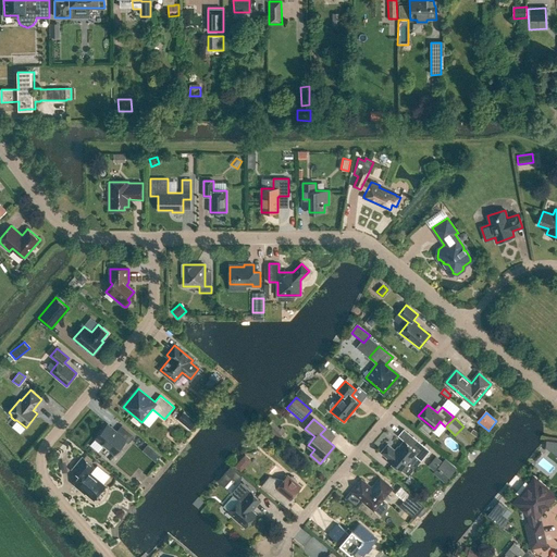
[(108,424),(96,438),(114,454),(126,441),(128,443),(135,436),(122,425),(116,432),(108,424)]
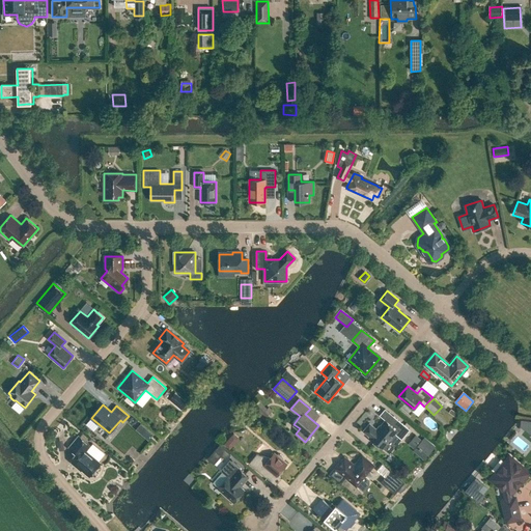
[(376,429),(369,423),(363,431),(369,437),(369,438),(383,449),(395,434),(401,440),(410,429),(393,416),(388,422),(385,420),(376,429)]
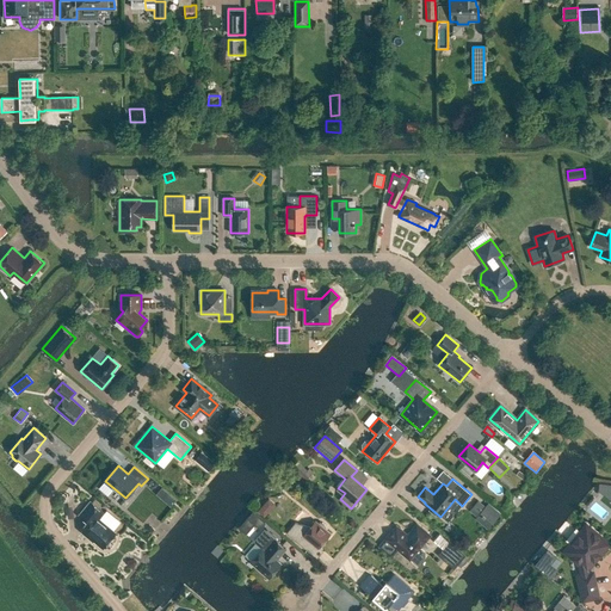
[(116,532),(99,519),(104,513),(91,501),(79,514),(80,516),(81,513),(88,520),(80,531),(90,538),(90,537),(103,548),(116,532)]
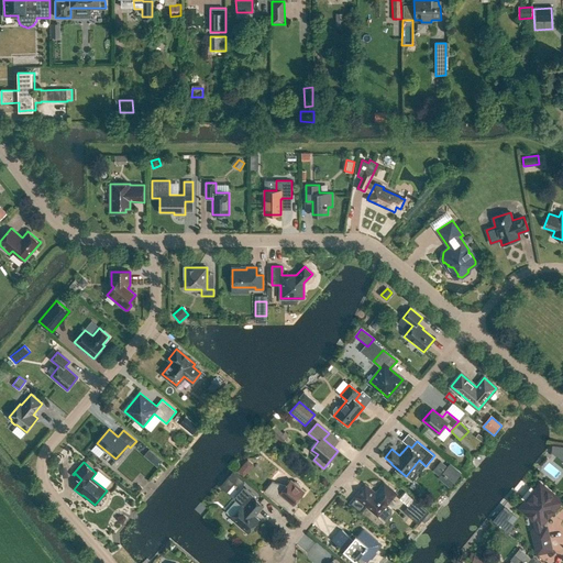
[(450,463),(438,478),(450,487),(462,473),(450,463)]
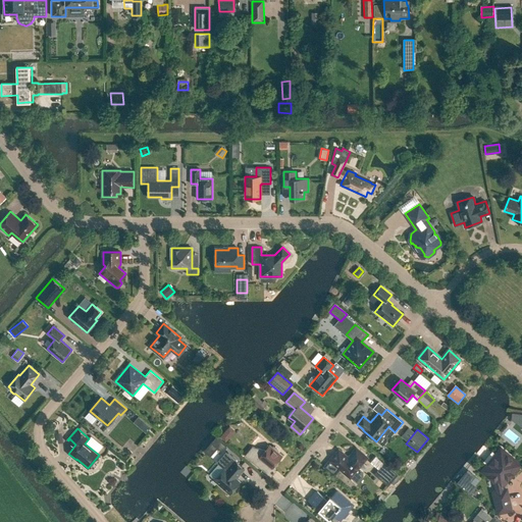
[(277,452),(278,450),(277,448),(275,447),(273,446),(271,447),(268,451),(252,447),(245,455),(263,470),(267,464),(270,464),(273,466),(282,456),(277,452)]
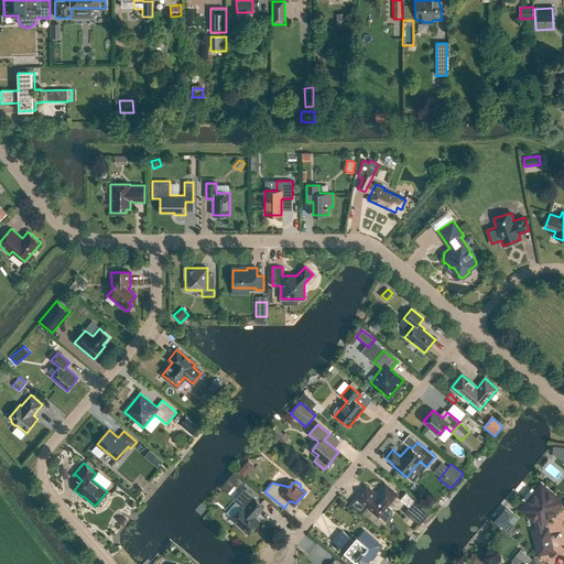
[(366,486),(356,498),(378,517),(379,516),(386,521),(391,514),(391,513),(391,510),(390,509),(387,506),(397,495),(384,485),(377,495),(366,486)]
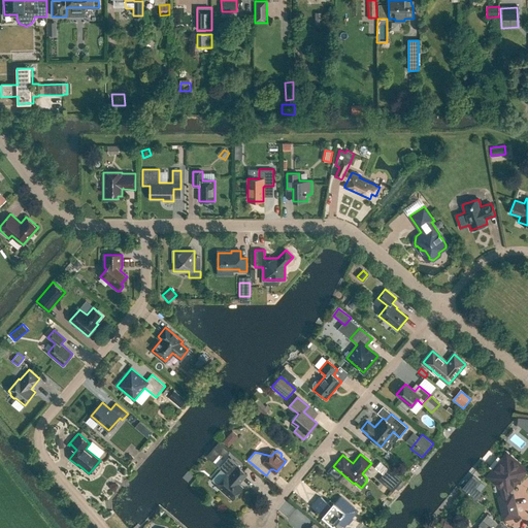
[(502,488),(504,497),(500,498),(504,518),(517,516),(512,495),(507,496),(507,492),(526,470),(508,456),(505,456),(490,474),(490,477),(502,488)]
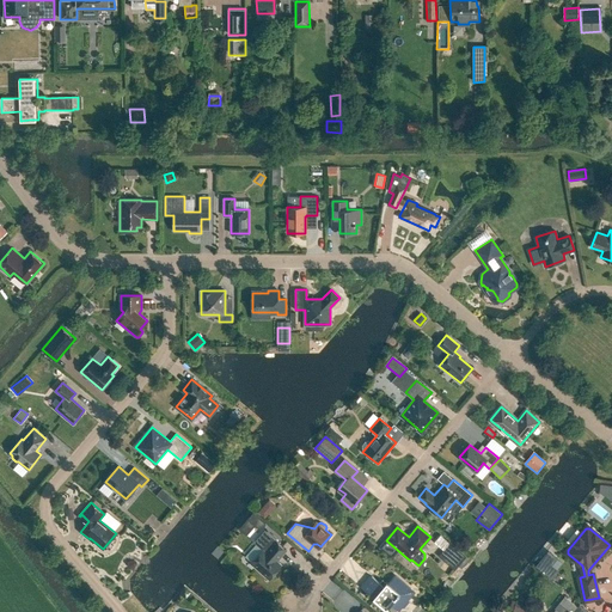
[(287,550),(275,540),(264,531),(255,542),(263,549),(251,563),(269,579),(281,565),(276,561),(287,550)]
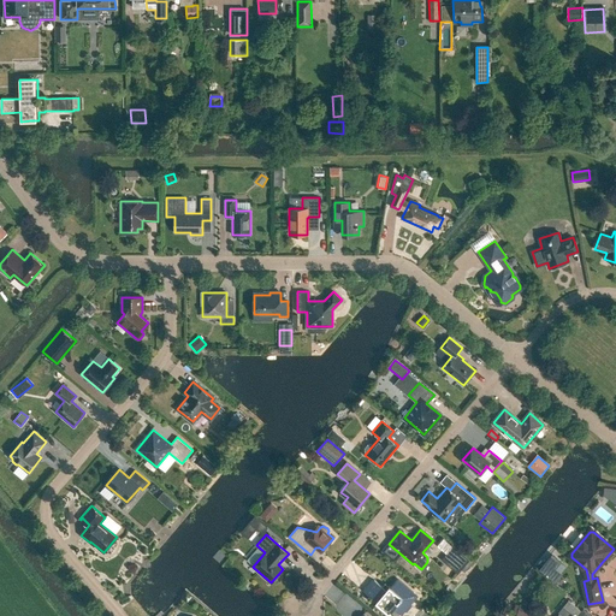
[(469,561),(452,546),(442,561),(458,574),(469,561)]
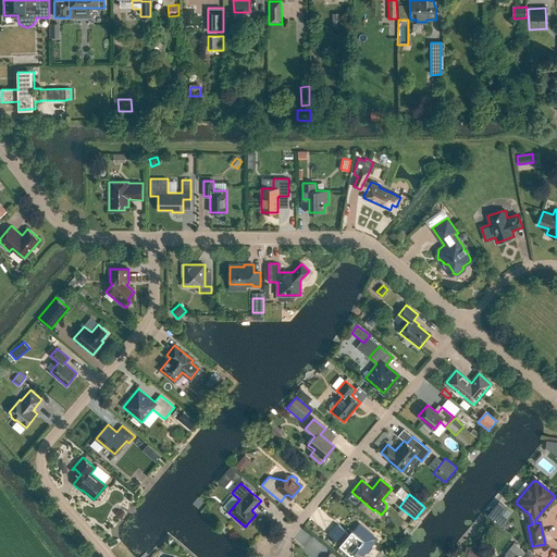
[(487,516),(503,528),(508,520),(502,515),(507,508),(499,502),(487,516)]
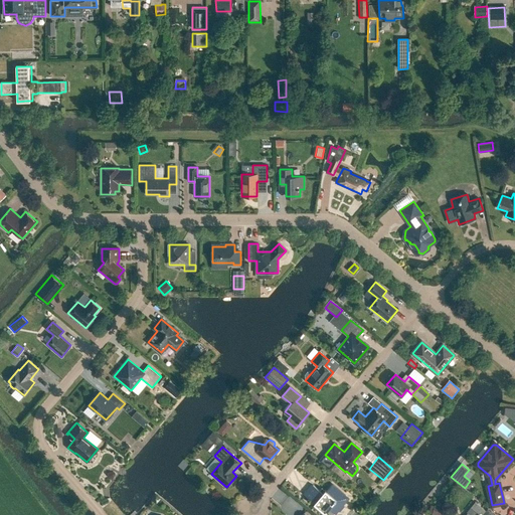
[(323,493),(313,485),(305,495),(325,512),(331,505),(338,511),(348,498),(332,484),(327,491),(325,490),(323,493)]
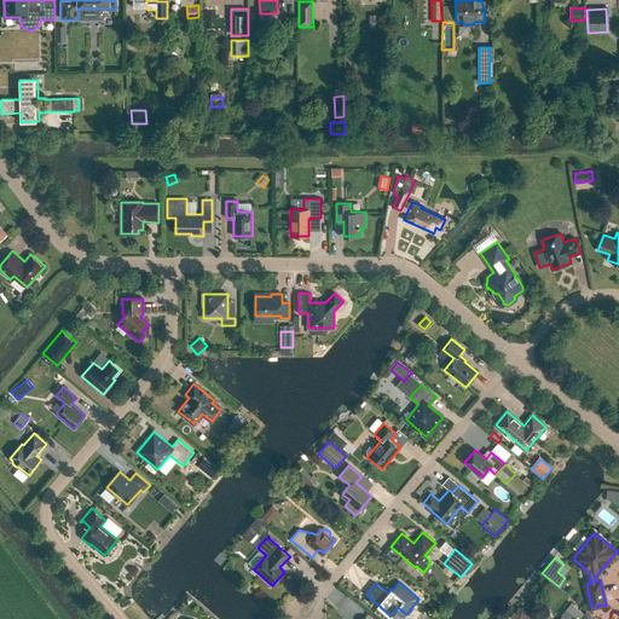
[(565,618),(579,618),(584,614),(571,603),(561,615),(565,618)]
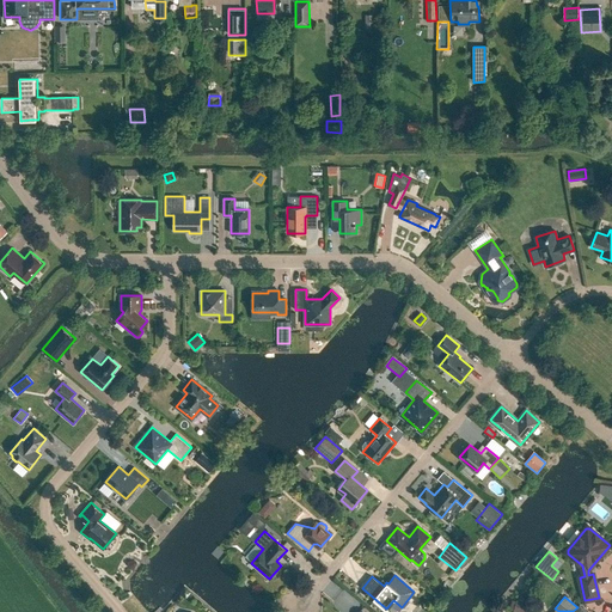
[(512,611),(514,611),(527,611),(530,605),(516,600),(512,611)]
